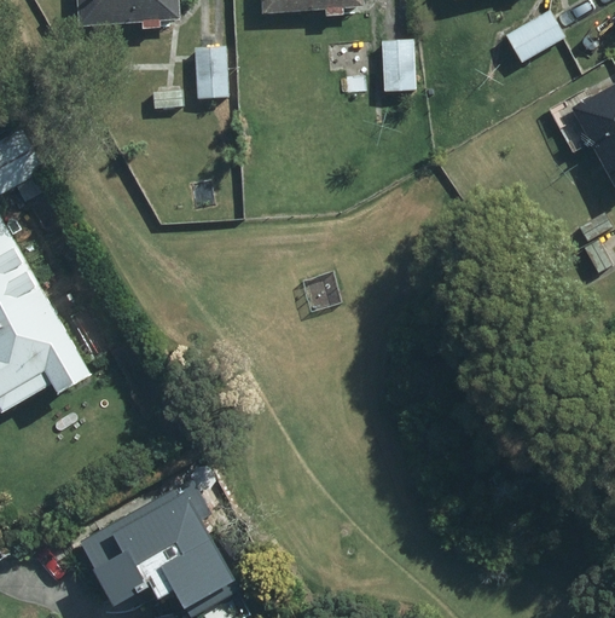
[(74,0),(76,26),(138,22),(138,29),(154,27),(154,21),(173,21),(172,0),(74,0)]
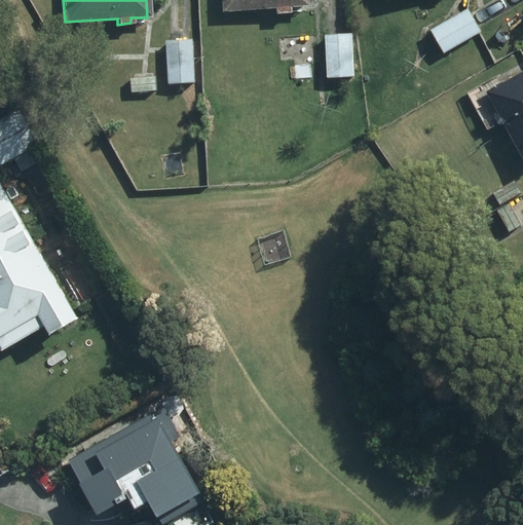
[(220,0),(222,11),(273,8),(273,13),(287,13),(287,7),(303,6),(303,0),(220,0)]
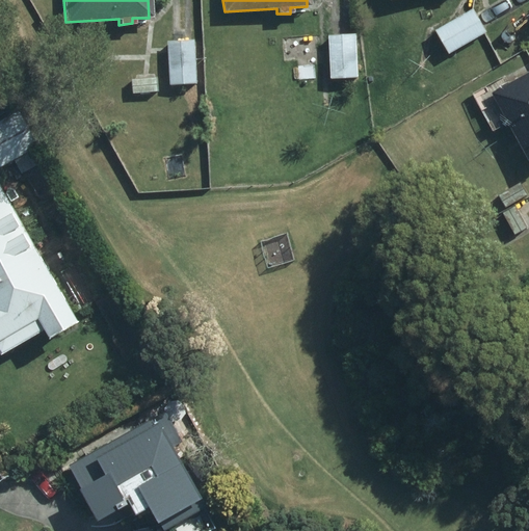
[(474,9),(435,31),(447,52),(486,30),(474,9)]
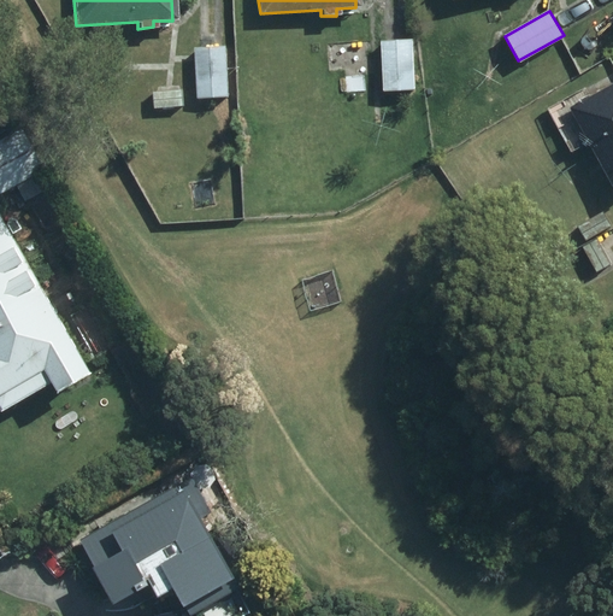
[(414,89),(413,41),(381,42),(382,89),(414,89)]
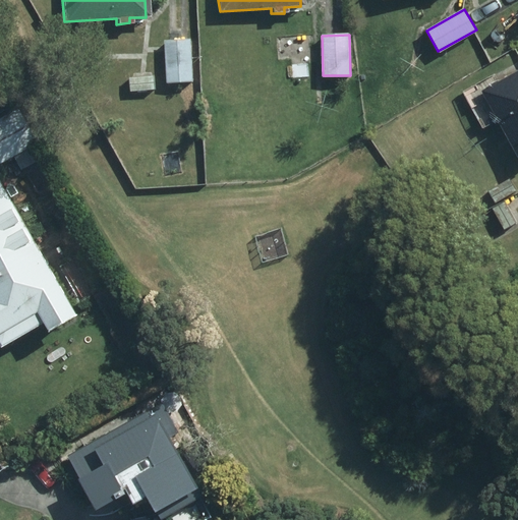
[(187,41),(163,41),(163,66),(187,66),(187,41)]
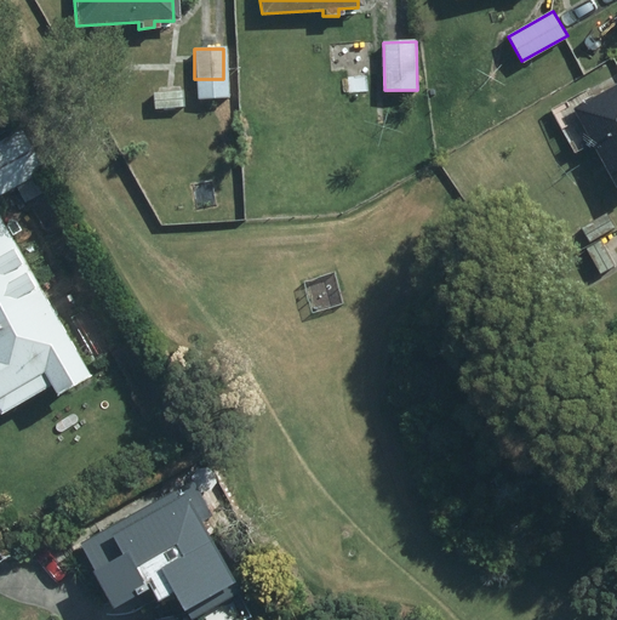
[(377,77),(358,75),(356,92),(375,95),(377,77)]
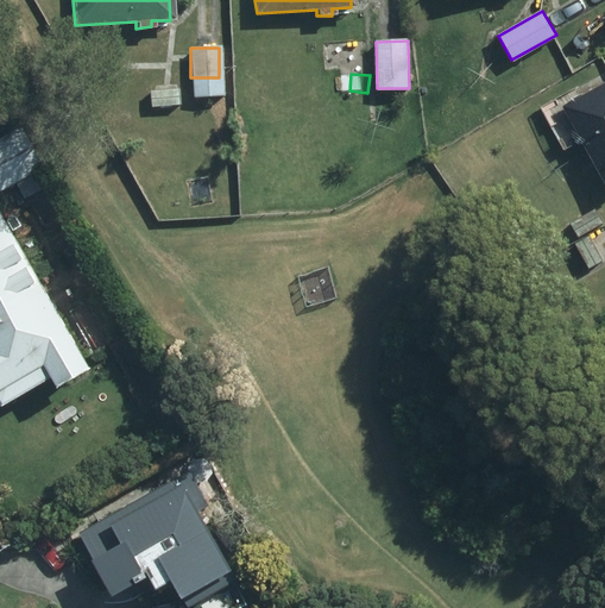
[(155,83),(155,105),(190,106),(191,83),(155,83)]
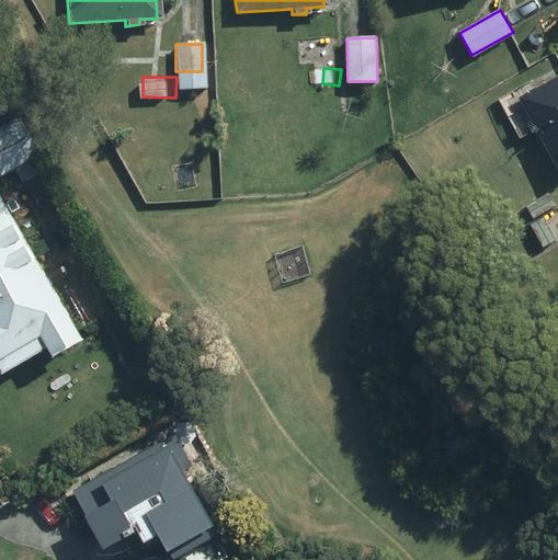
[(557,77),(517,99),(557,172),(557,77)]
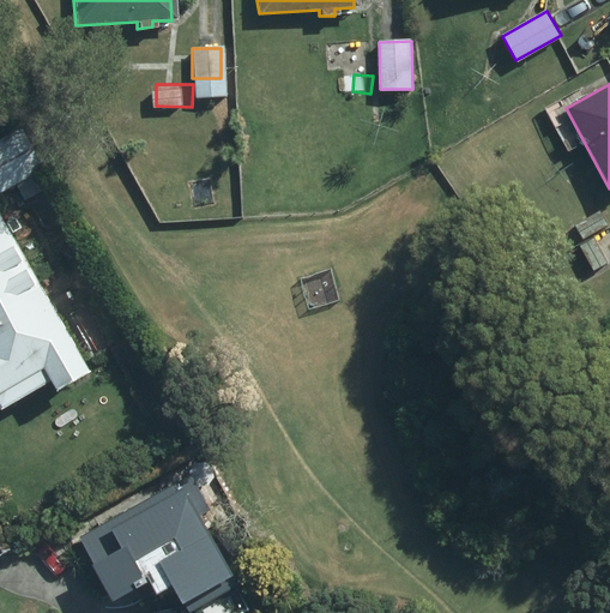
[(19,132),(0,142),(0,191),(40,169),(19,132)]
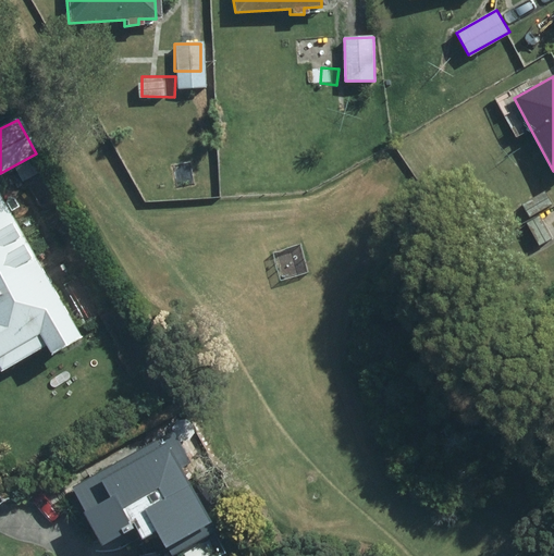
[(524,204),(530,215),(553,202),(546,190),(524,204)]
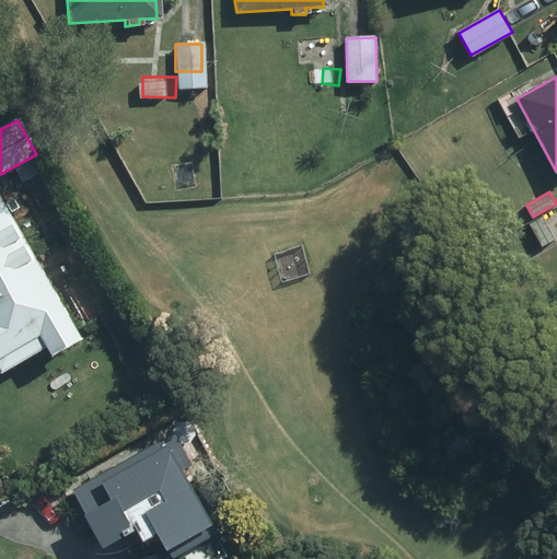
[(0,351),(68,314),(0,193),(0,351)]
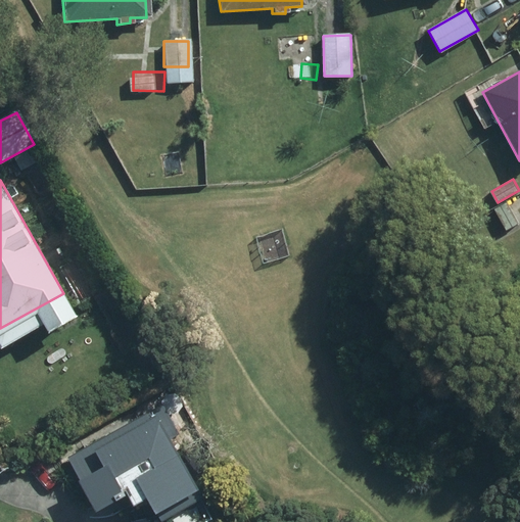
[(151,413),(66,460),(95,513),(138,488),(155,519),(197,495),(164,436),(185,425),(174,404),(152,416),(151,413)]
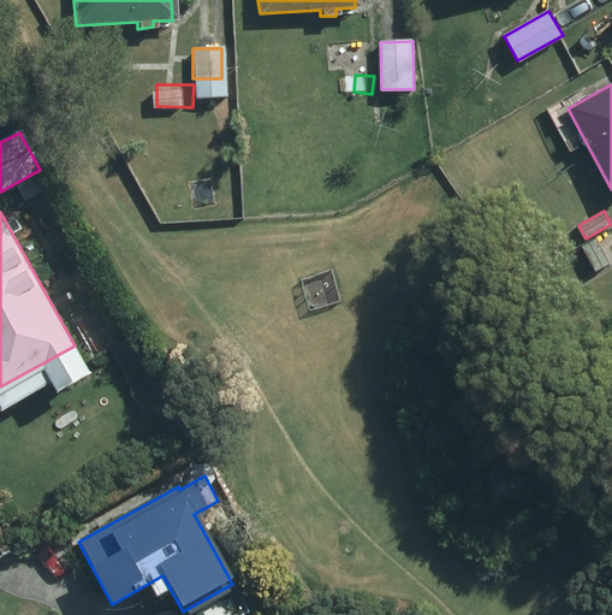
All buildings are outlined.
